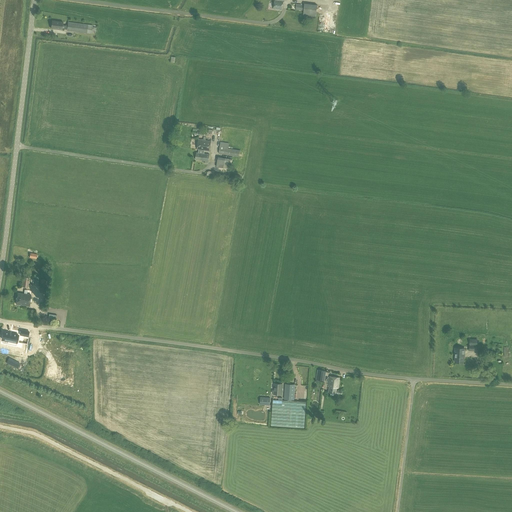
[(282,10),(283,1),(278,0),(274,0),(273,9),(282,10)]
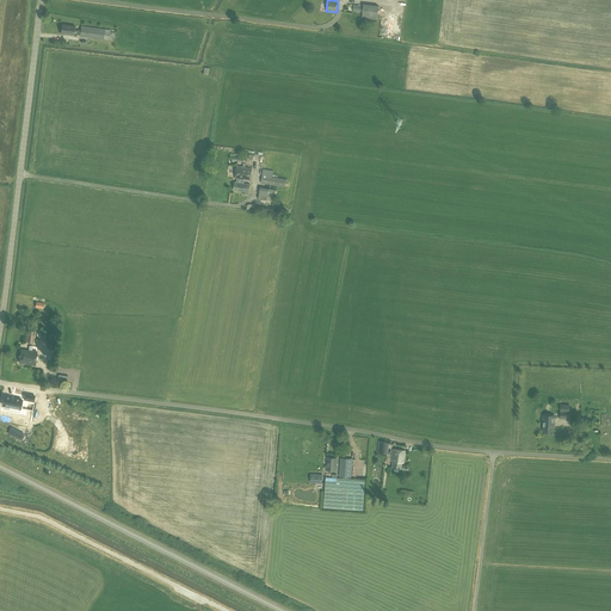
[(363,6),(363,12),(362,14),(362,16),(362,18),(377,19),(378,6),(363,4),(363,6)]
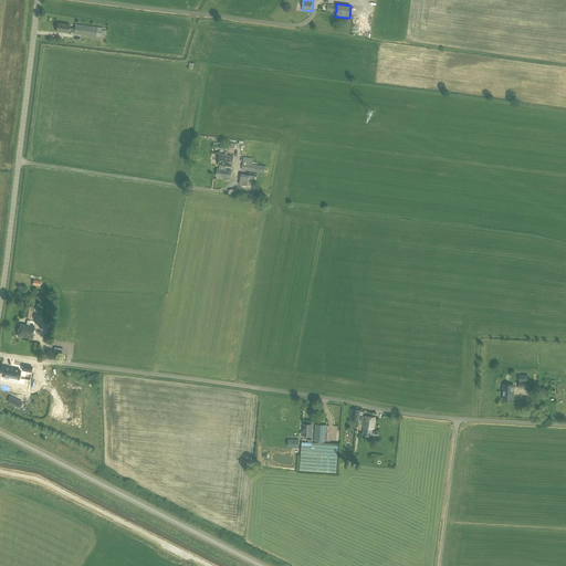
[(74,32),(74,33),(102,38),(102,35),(103,30),(103,28),(75,24),(74,29),(70,28),(70,24),(58,23),(56,31),(69,33),(69,32),(74,32)]
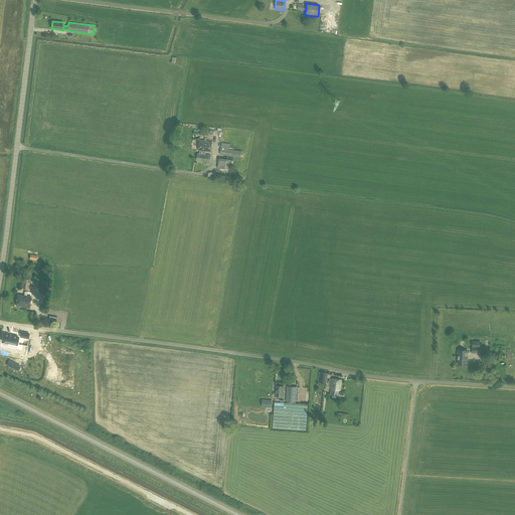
[(198,150),(200,151),(205,151),(211,152),(212,142),(207,141),(207,138),(205,138),(204,141),(199,140),(198,150)]
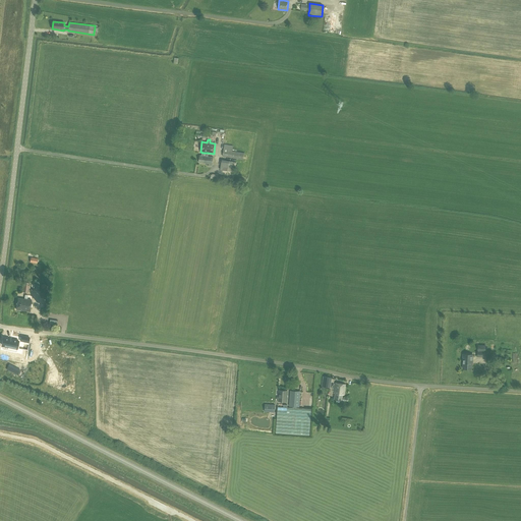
[(243,160),(244,153),(232,151),(233,146),(224,145),(223,157),(243,160)]
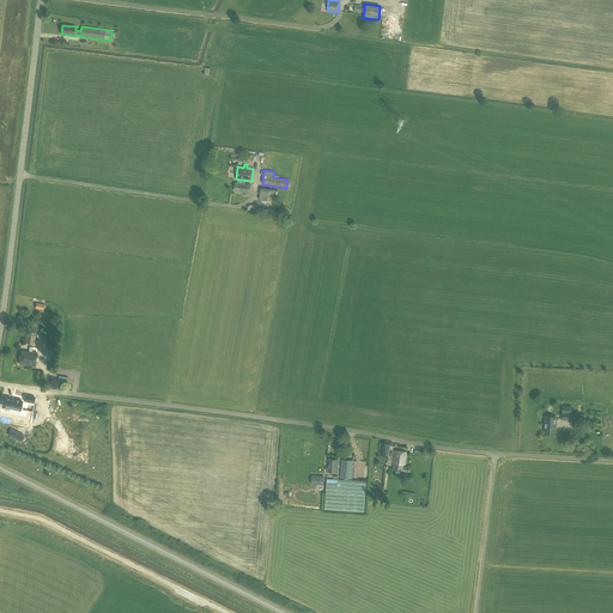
[(244,180),(238,180),(238,183),(235,182),(234,190),(246,193),(246,195),(249,196),(252,184),(243,183),(244,180)]
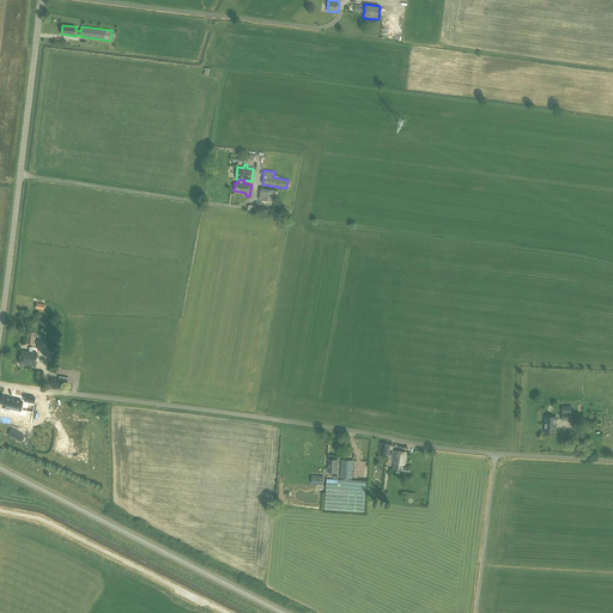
[(273,202),(274,190),(274,189),(261,188),(259,200),(273,202)]
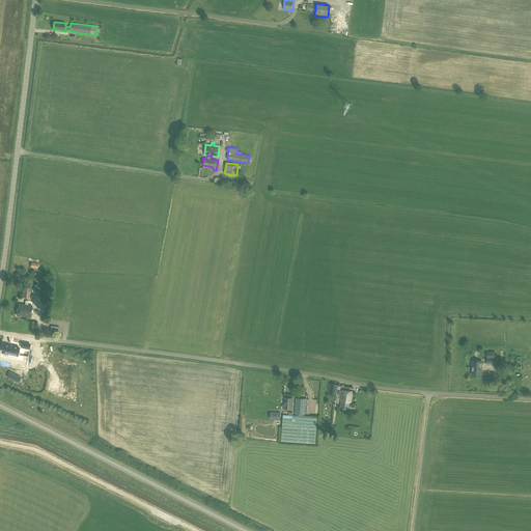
[(18,304),(17,315),(30,317),(32,306),(18,304)]
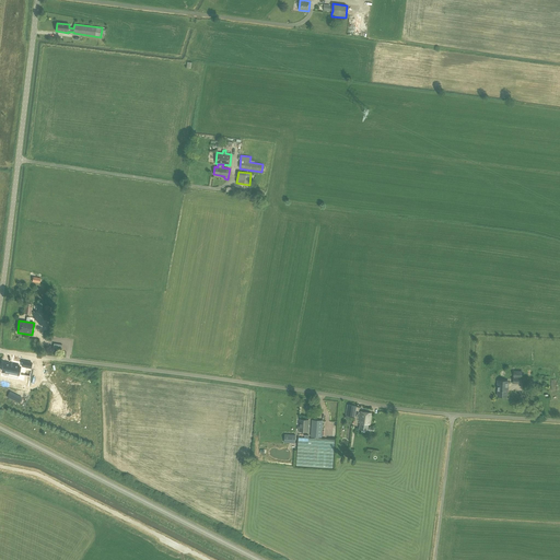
[(19,374),(20,366),(4,363),(2,371),(10,373),(9,376),(15,377),(16,374),(19,374)]
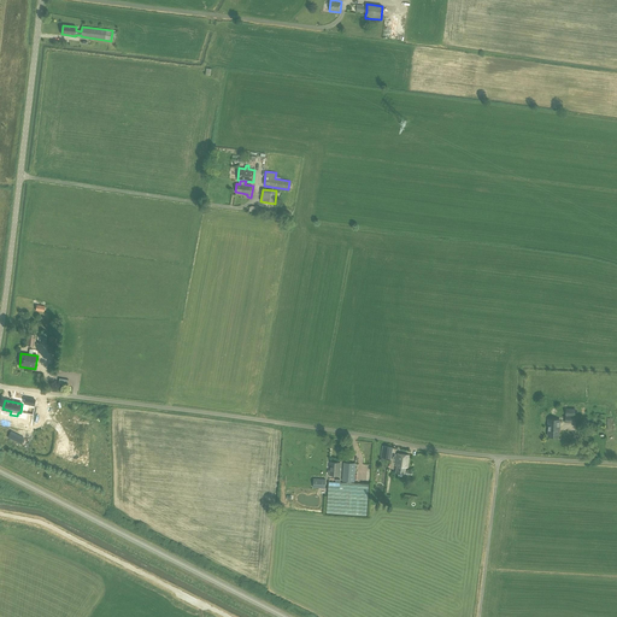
[(548,436),(558,438),(559,425),(559,427),(560,421),(548,419),(548,427),(550,427),(548,436)]
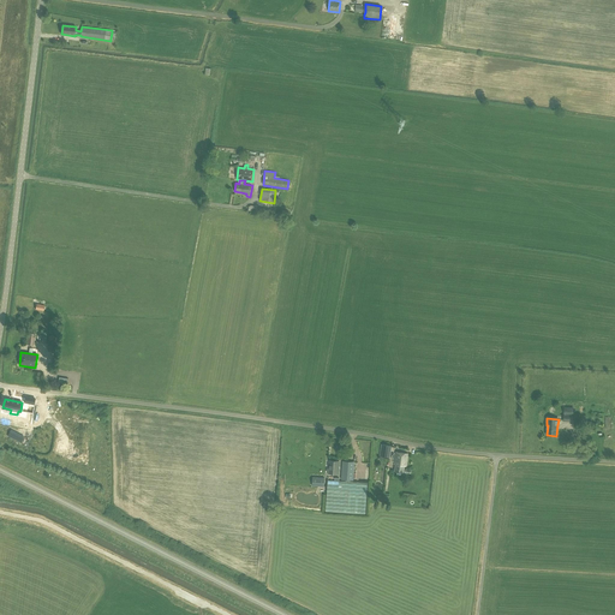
[(11,430),(9,435),(21,442),(24,436),(11,430)]
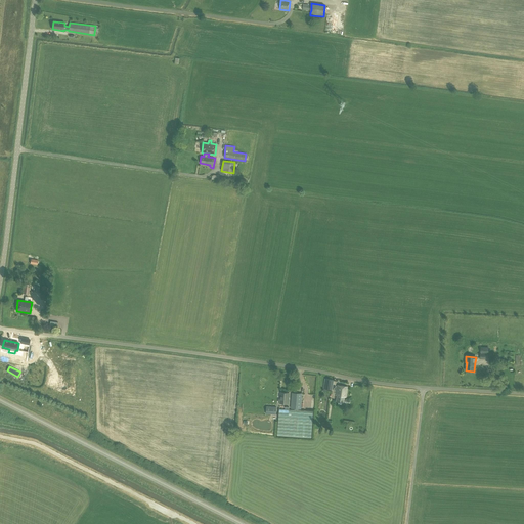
[(323,389),(328,389),(333,390),(334,380),(324,379),(323,389)]
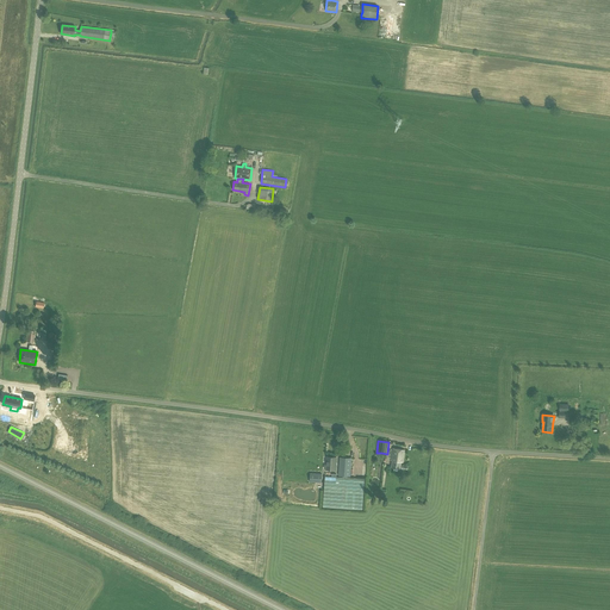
[(405,450),(393,448),(391,461),(392,461),(391,467),(400,470),(402,462),(403,462),(405,450)]
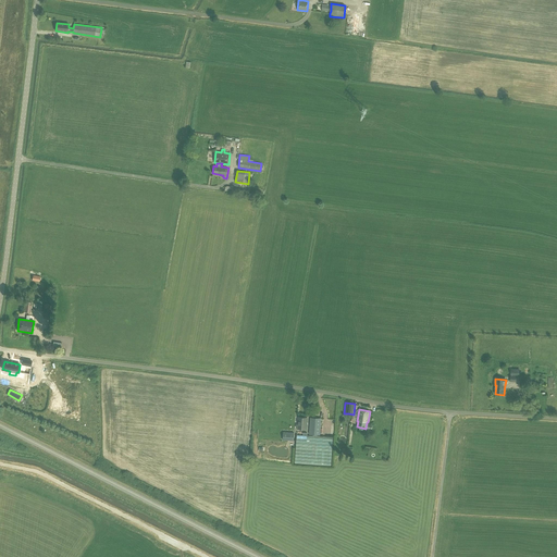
[(296,424),(296,428),(298,428),(298,429),(307,430),(307,418),(298,417),(298,424),(296,424)]
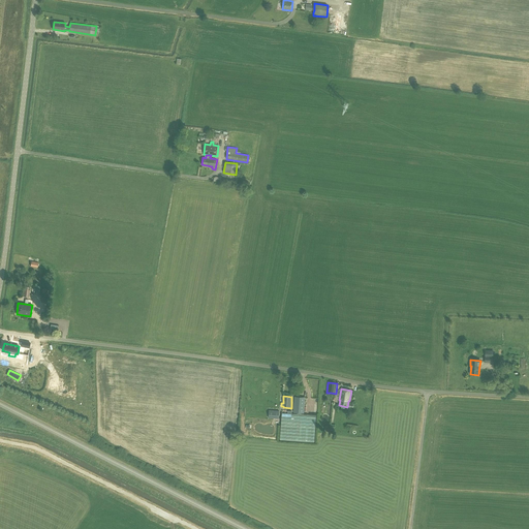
[(298,413),(301,413),(304,413),(305,397),(294,397),(293,412),(298,413)]
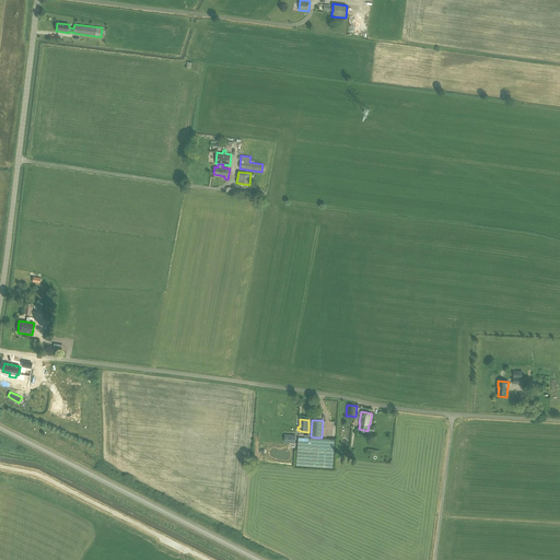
[(340,424),(339,433),(350,433),(350,424),(340,424)]
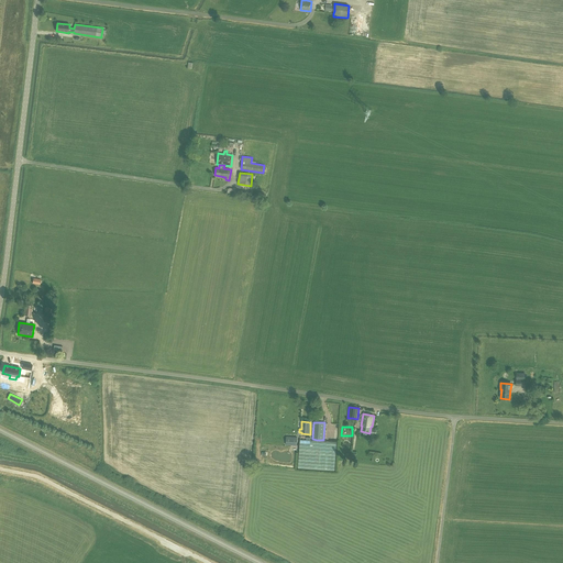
[(320,441),(320,440),(317,440),(317,441),(300,440),(298,467),(334,471),(337,442),(320,441)]
